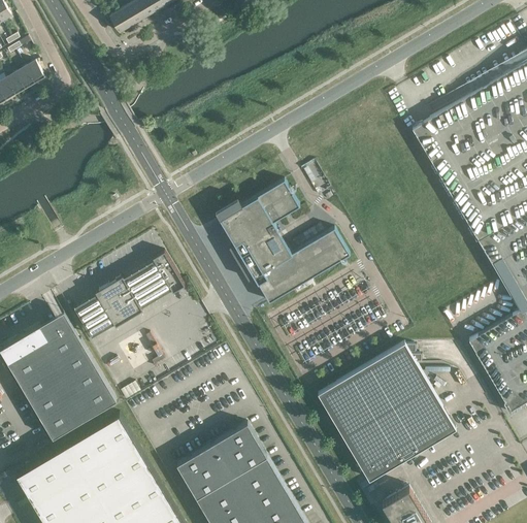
[(157,12),(150,0),(140,0),(138,1),(147,18),(157,12)]
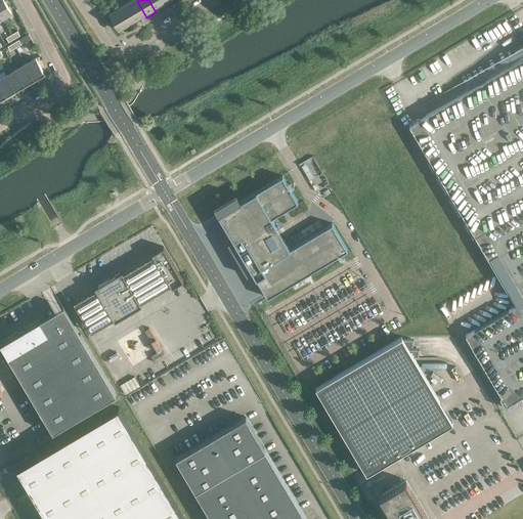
[(166,6),(162,0),(148,0),(156,12),(166,6)]
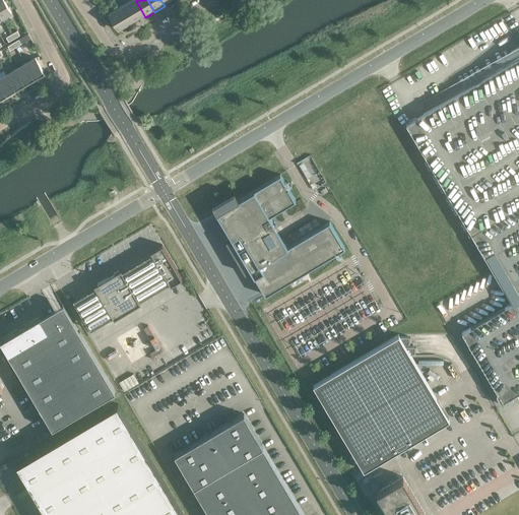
[(145,17),(136,1),(126,7),(136,23),(145,17)]
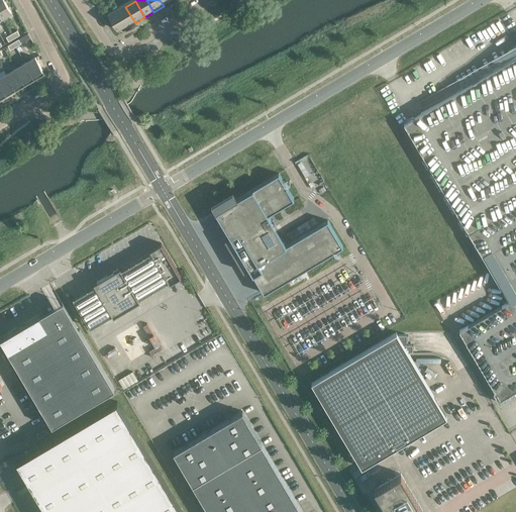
[(1,2),(0,2),(0,21),(1,22),(10,17),(1,2)]
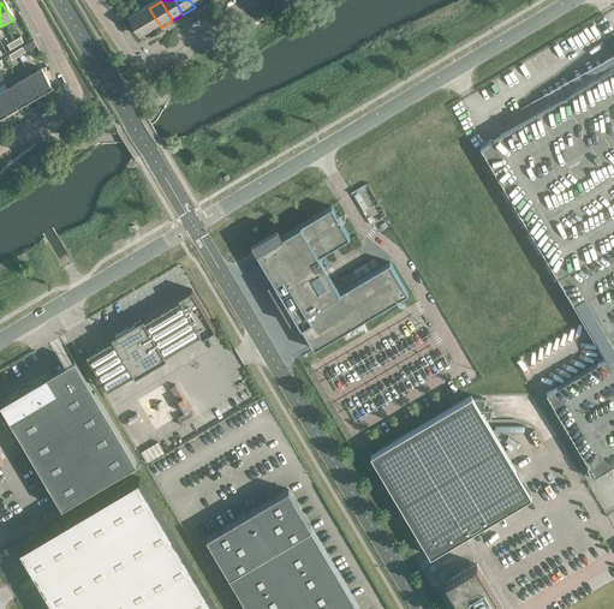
[(161,28),(149,9),(138,15),(150,34),(161,28)]
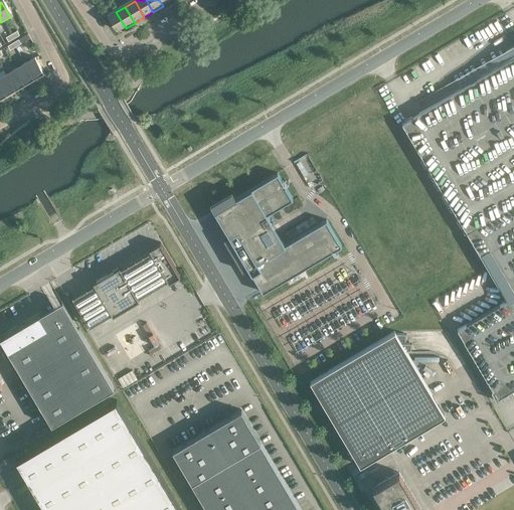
[(126,28),(116,12),(106,18),(116,34),(126,28)]
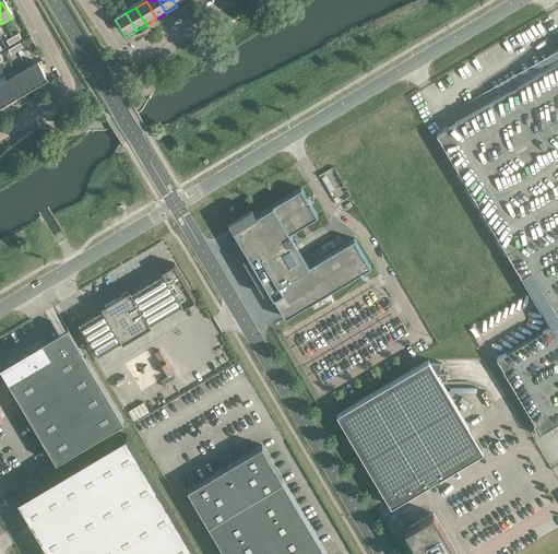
[(557,66),(435,139),(491,234),(549,331),(495,363),(539,438),(557,426),(557,66)]
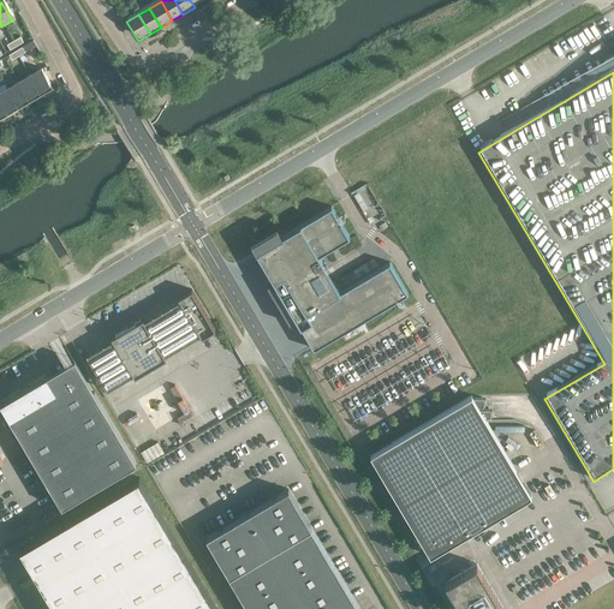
[(41,73),(29,81),(40,100),(52,93),(41,73)]
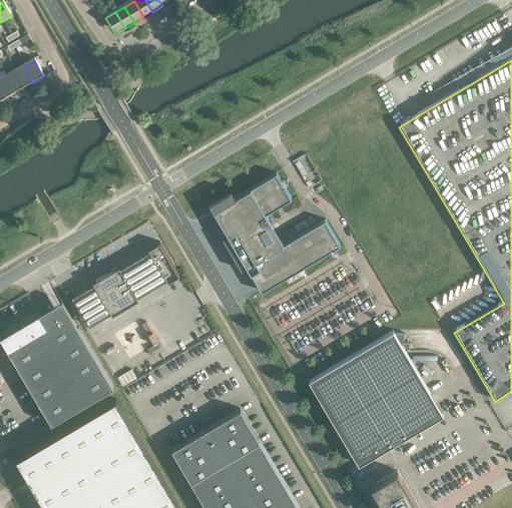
[(33,83),(24,67),(15,73),(24,88),(33,83)]
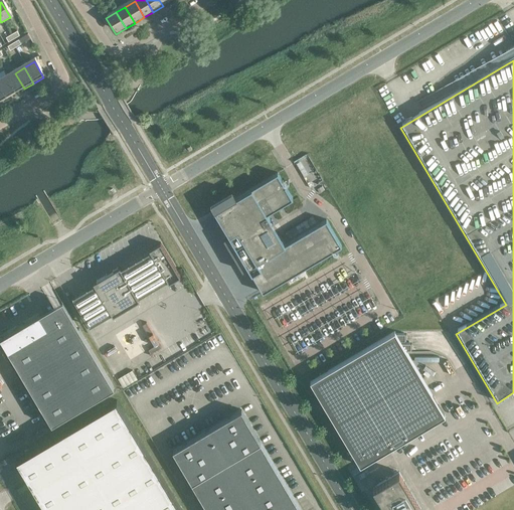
[(24,89),(15,73),(5,78),(14,95),(24,89)]
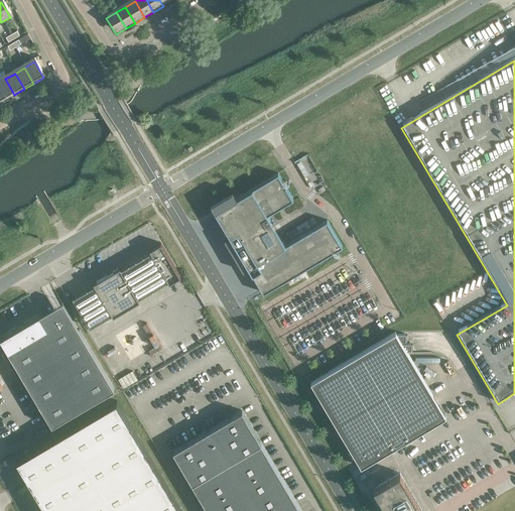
[(14,95),(5,79),(0,82),(0,91),(5,100),(14,95)]
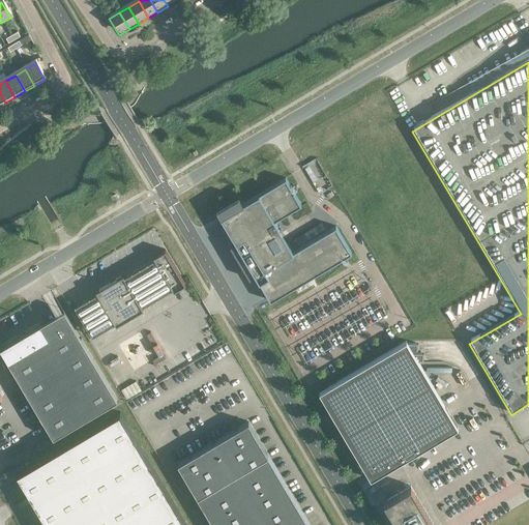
[(285,182),(241,208),(238,203),(216,216),(234,246),(230,250),(240,266),(250,283),(254,280),(269,305),(350,258),(334,231),(292,256),(273,225),(300,209),(285,182)]
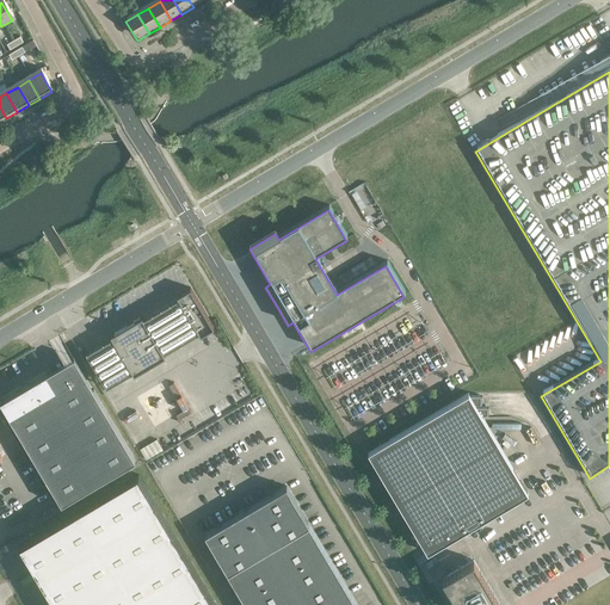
[(111,344),(103,349),(123,382),(131,377),(133,380),(164,362),(162,358),(197,338),(199,340),(213,333),(189,294),(176,301),(177,303),(142,325),(141,322),(109,340),(111,344)]
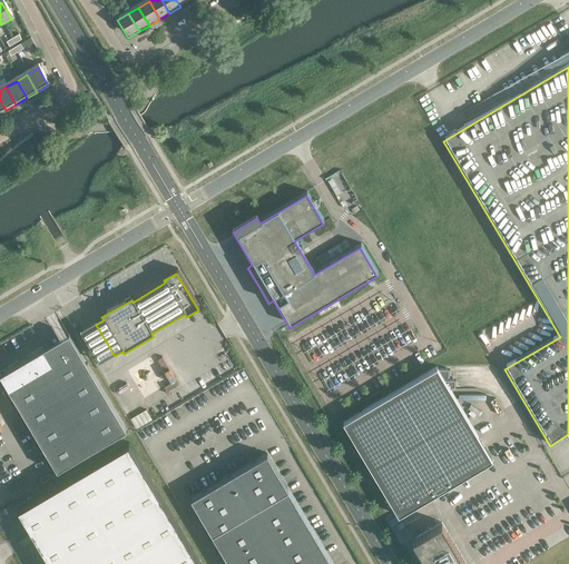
[(68,337),(42,353),(0,377),(0,381),(56,475),(125,434),(68,337)]
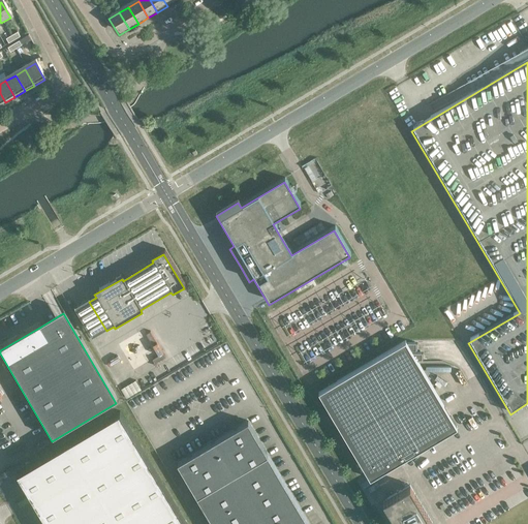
[(404,344),(317,396),(369,484),(456,432),(404,344)]
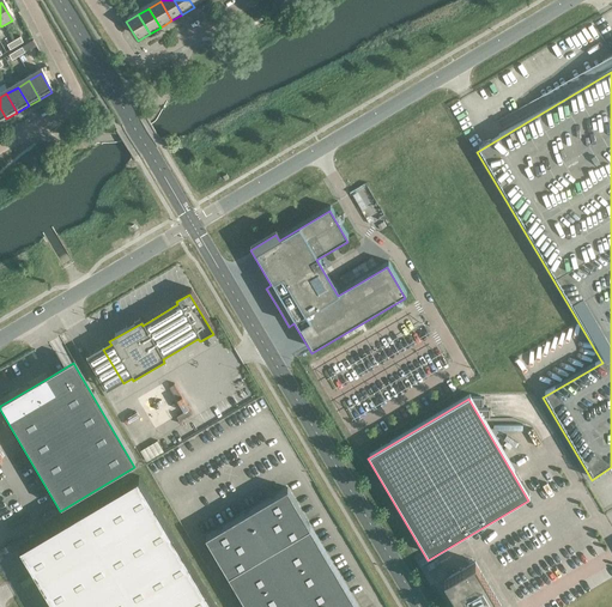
[(211,606),(138,481),(19,552),(50,606),(211,606)]
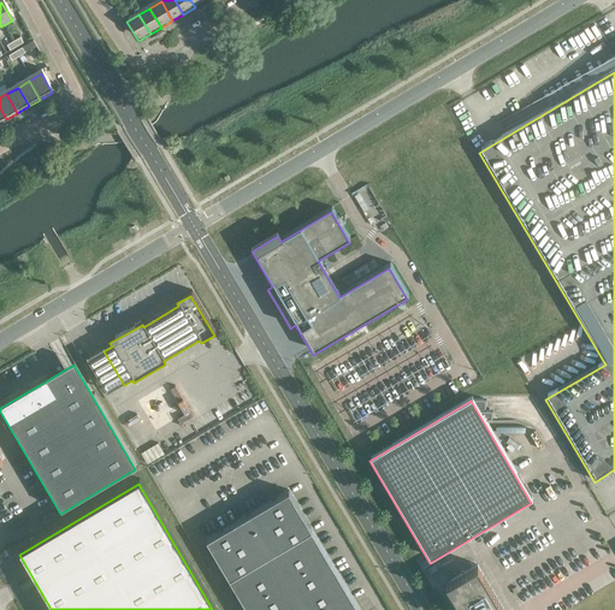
[(205,544),(213,558),(243,609),(355,609),(288,496),(205,544)]
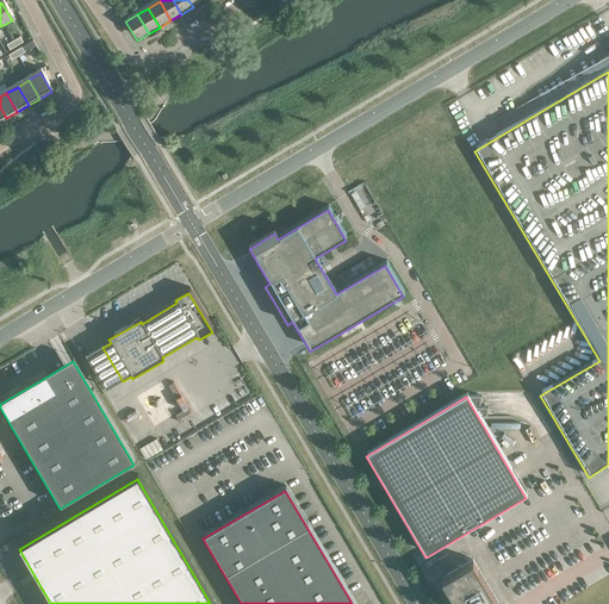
[(495,603),(472,564),(440,583),(453,603),(495,603)]
